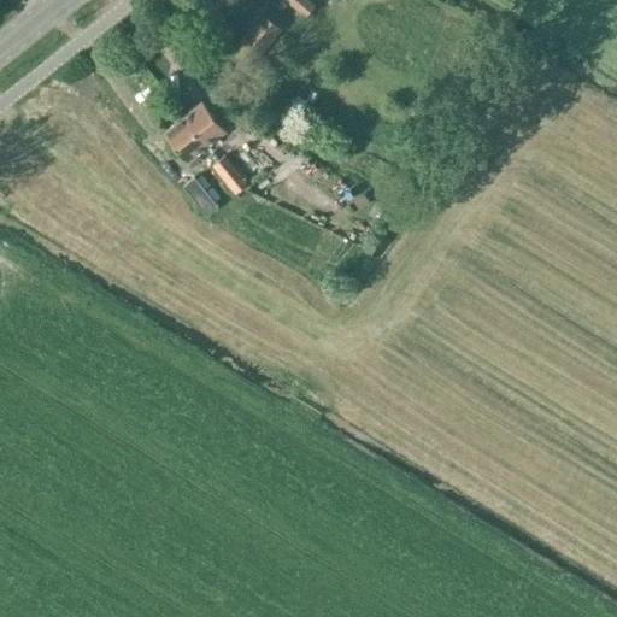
[(315,6),(307,0),(287,0),(304,16),(315,6)]
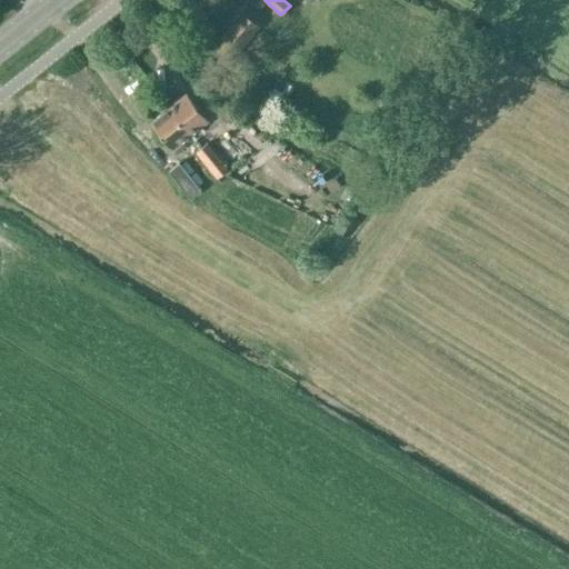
[(259,27),(242,12),(215,45),(231,59),(259,27)]
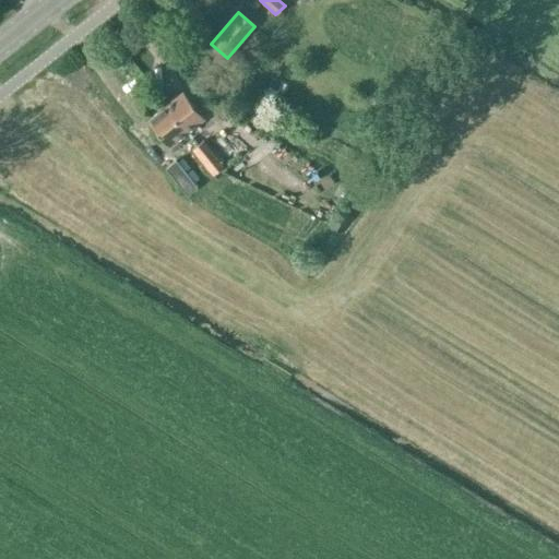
[(135,24),(122,32),(146,72),(159,64),(135,24)]
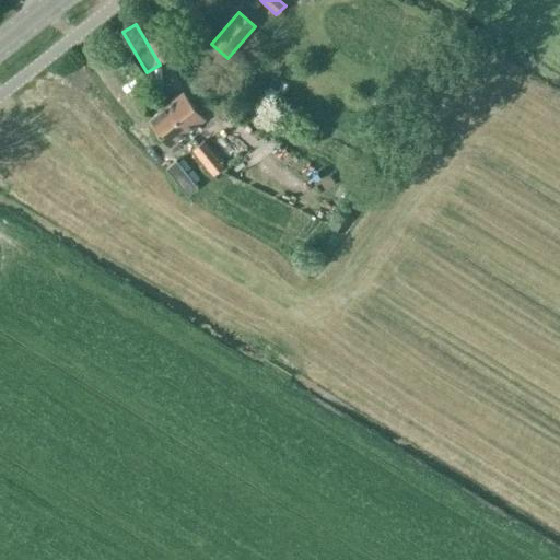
[(166,105),(187,131),(205,117),(184,91),(166,105)]
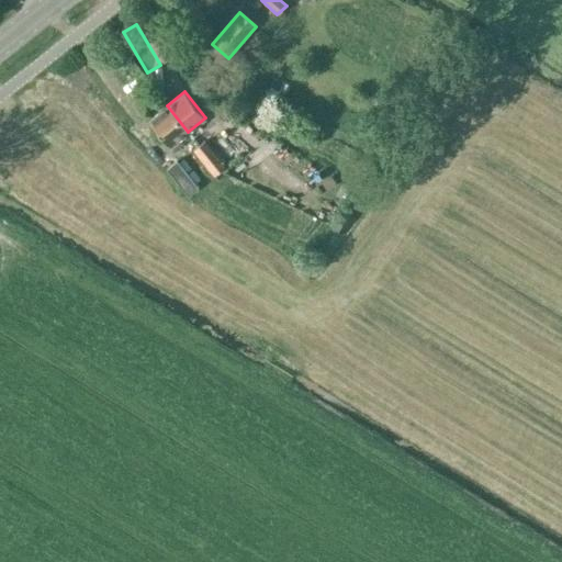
[(180,138),(188,132),(167,105),(149,120),(170,146),(171,145),(176,150),(184,144),(180,138)]
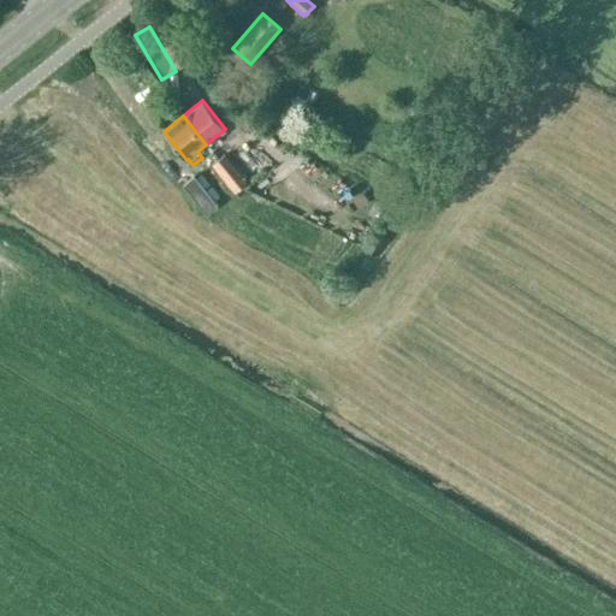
[(247,182),(224,154),(212,164),(235,193),(247,182)]
